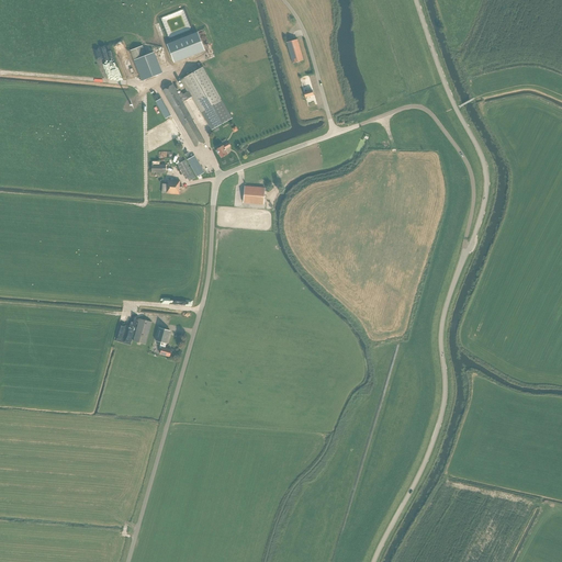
[(188,34),(159,51),(169,67),(198,51),(188,34)]
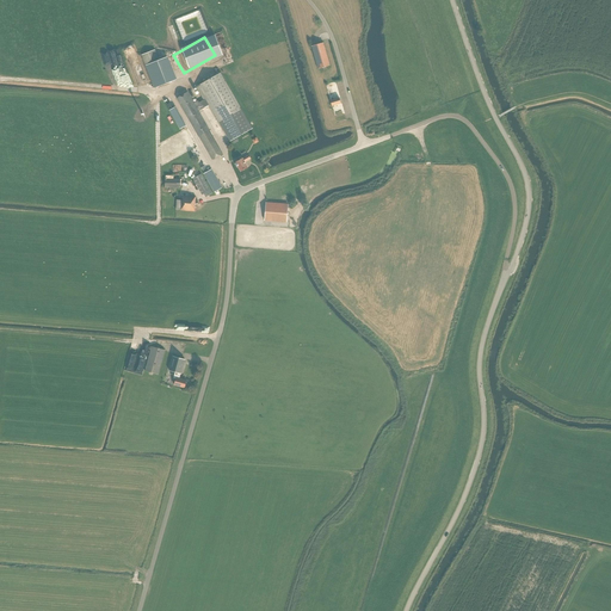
[(319,69),(329,66),(323,43),(312,47),(319,69)]
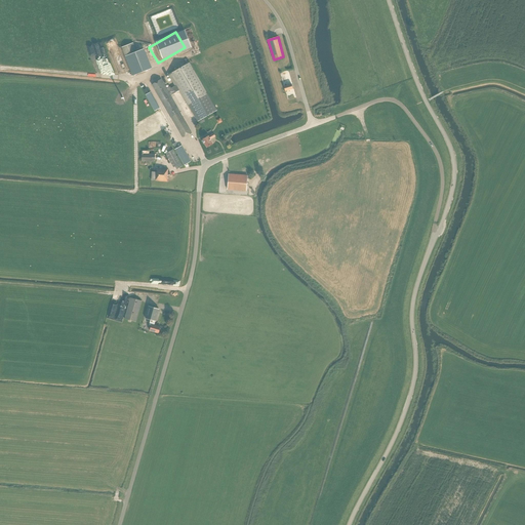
[(133,43),(121,47),(132,76),(149,69),(142,50),(136,51),(133,43)]
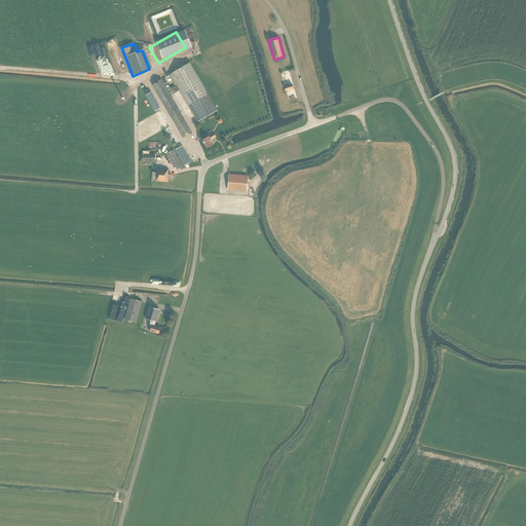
[(161,79),(152,84),(183,138),(191,133),(171,96),(180,90),(197,121),(217,110),(190,63),(168,75),(175,86),(172,88),(171,86),(166,89),(161,79)]
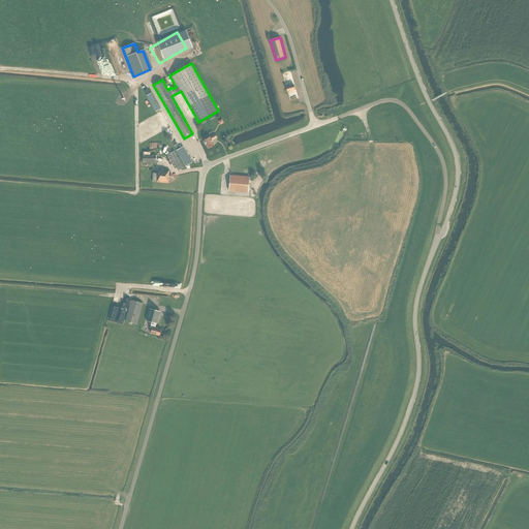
[(160,110),(151,93),(147,96),(155,112),(160,110)]
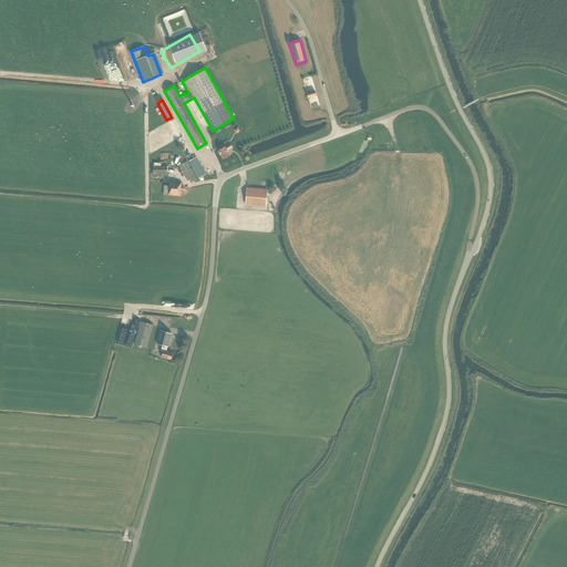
[(227,151),(233,147),(230,144),(225,147),(218,151),(219,152),(218,152),(219,155),(220,154),(224,160),(229,155),(227,151)]
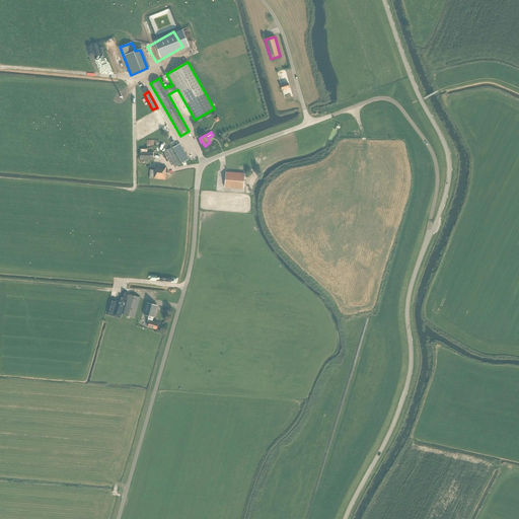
[(173,147),(177,155),(182,163),(189,159),(179,144),(173,147)]
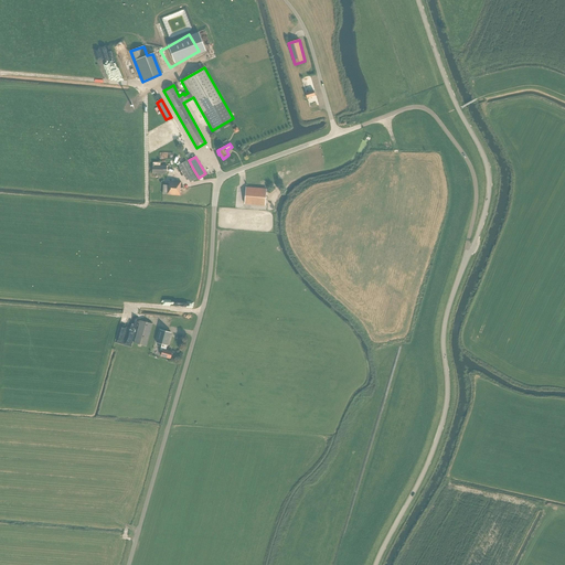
[(196,179),(191,170),(185,161),(178,164),(187,180),(189,179),(190,182),(196,179)]
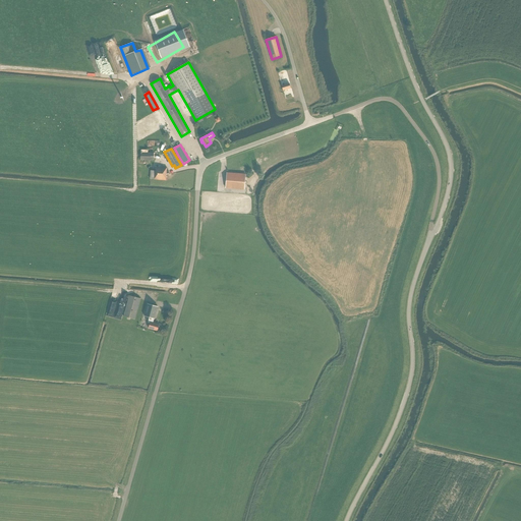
[(154,160),(154,153),(140,153),(140,163),(150,163),(150,160),(154,160)]
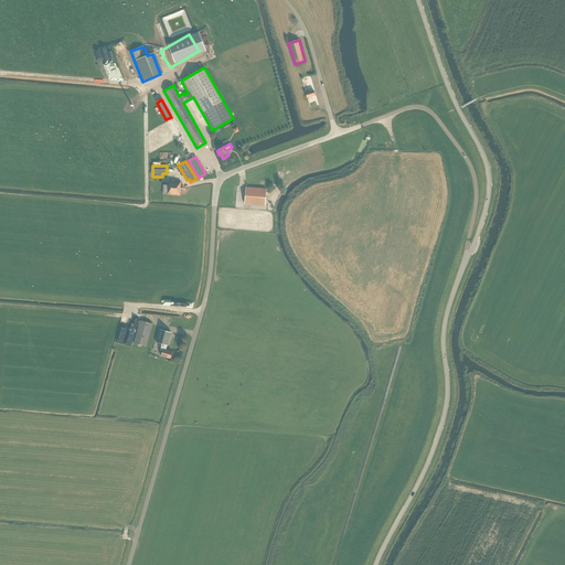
[(181,182),(169,181),(169,185),(163,185),(162,194),(180,195),(181,182)]
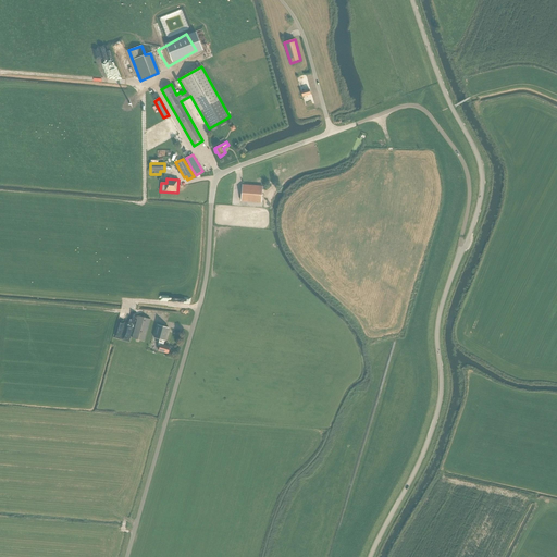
[(261,202),(262,186),(243,185),(240,201),(261,202)]
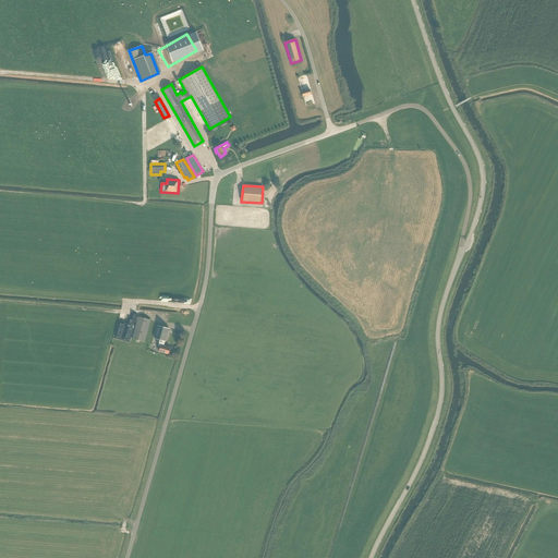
[(150,319),(138,316),(132,338),(144,341),(150,319)]
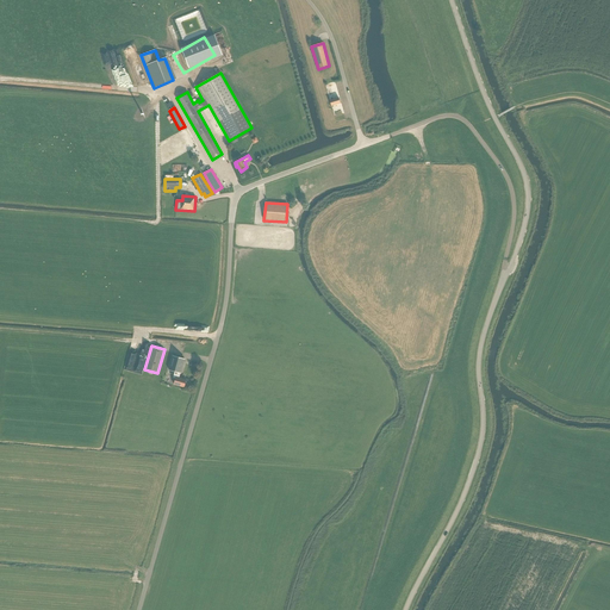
[(175,378),(174,385),(184,387),(186,379),(179,378),(180,373),(181,373),(185,359),(173,356),(169,369),(175,372),(173,378),(175,378)]
